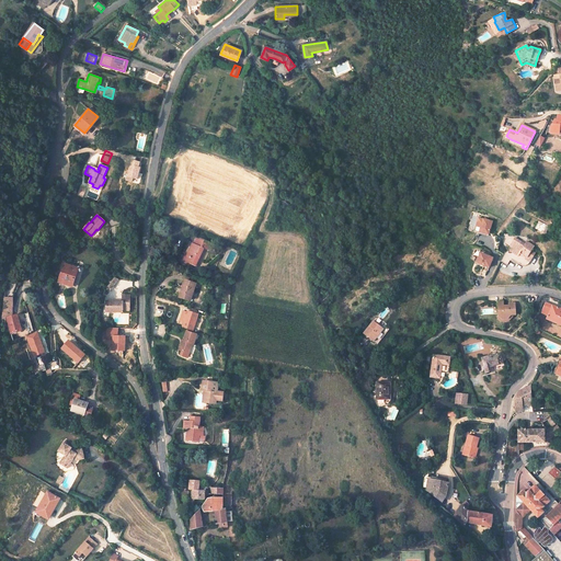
[(493,222),(480,218),(477,227),(481,228),(480,232),(479,235),(489,238),(489,236),(493,222)]
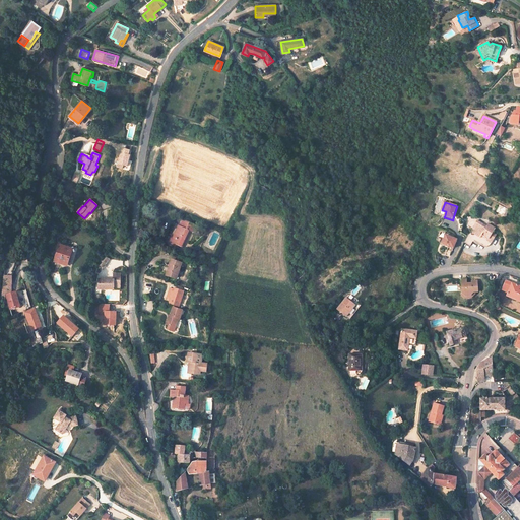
[(498,209),(497,211),(503,214),(504,212),(506,208),(501,206),(499,210),(498,209)]
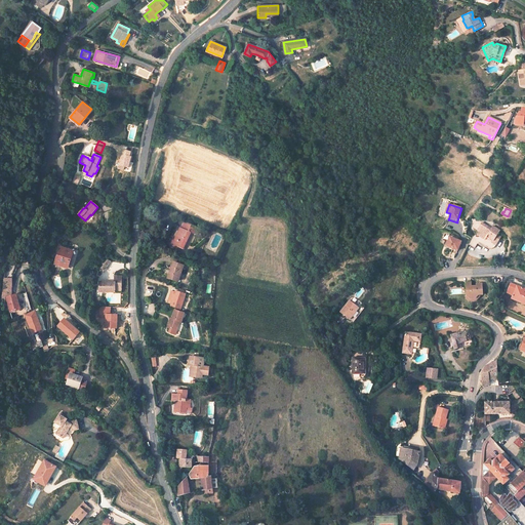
[(197,228),(185,221),(182,229),(179,228),(170,248),(178,252),(179,248),(185,250),(192,233),(194,234),(197,228)]
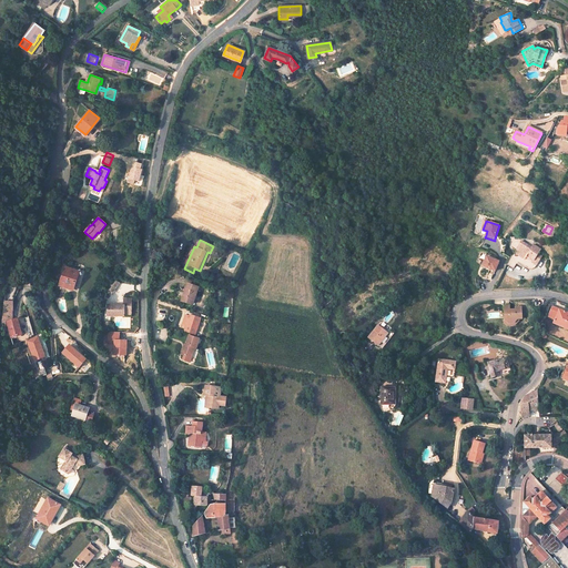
[(521,241),(516,249),(521,252),(519,256),(524,260),(526,257),(527,257),(530,250),(525,246),(526,244),(521,241)]
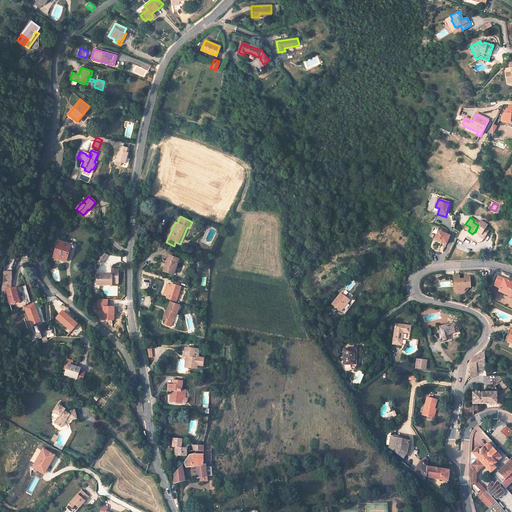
[(478,225),(475,232),(480,236),(479,237),(483,239),(488,231),(485,229),(487,225),(481,221),(478,225)]
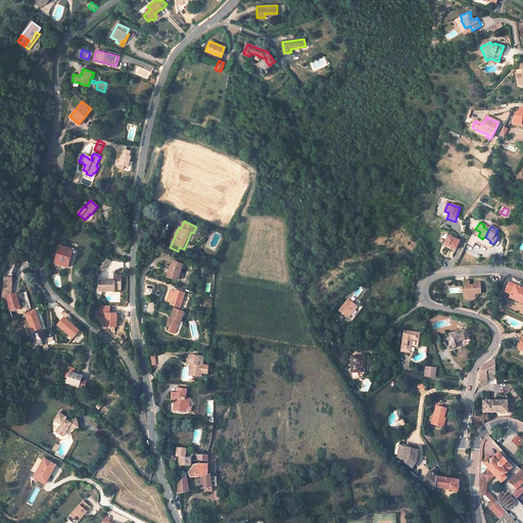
[(459,241),(446,237),(444,244),(445,246),(450,248),(456,249),(459,241)]
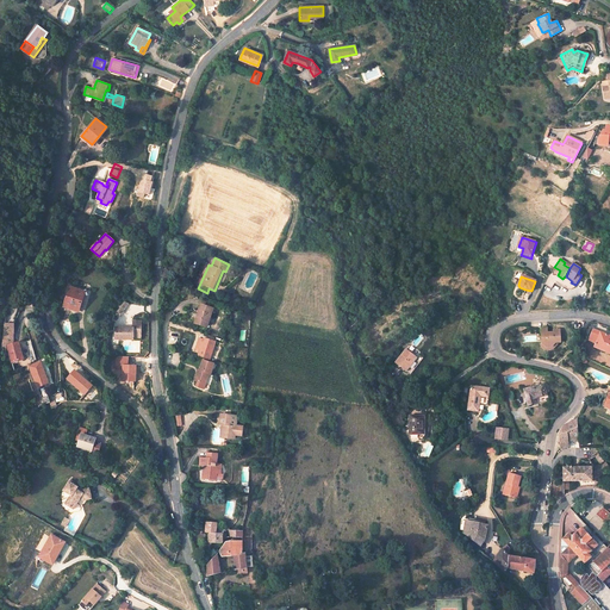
[(553,281),(546,278),(542,286),(549,288),(553,281)]
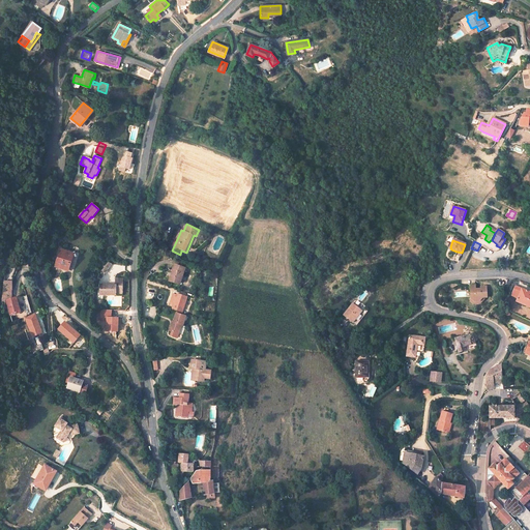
[(61,251),(56,266),(67,270),(72,255),(61,251)]
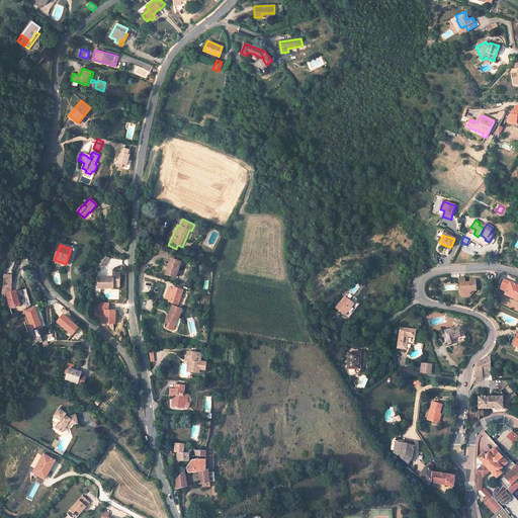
[(101,253),(97,261),(104,264),(108,255),(102,253),(101,253)]
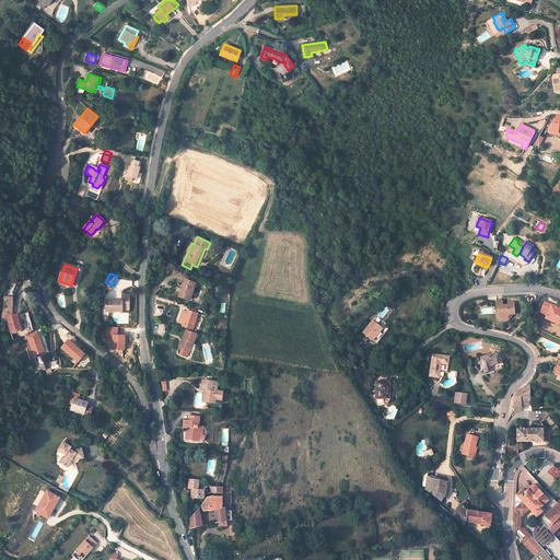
[(195,283),(185,280),(179,298),(189,301),(195,283)]
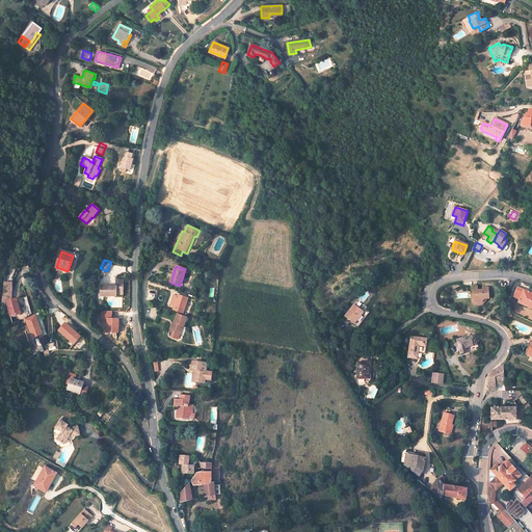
[(114,285),(100,286),(100,295),(115,295),(115,290),(122,290),(122,278),(114,278),(114,285)]
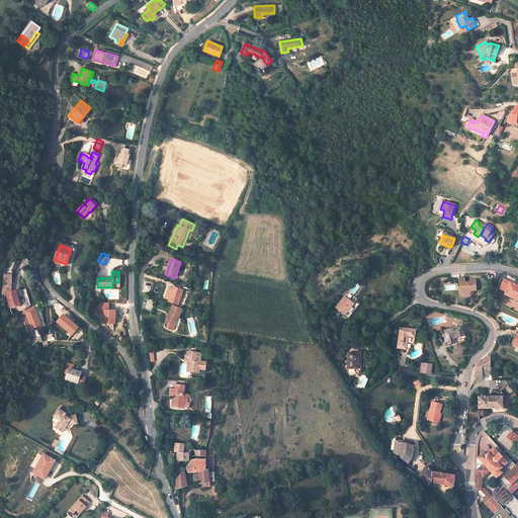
[(4,275),(2,293),(11,290),(11,275),(4,275)]
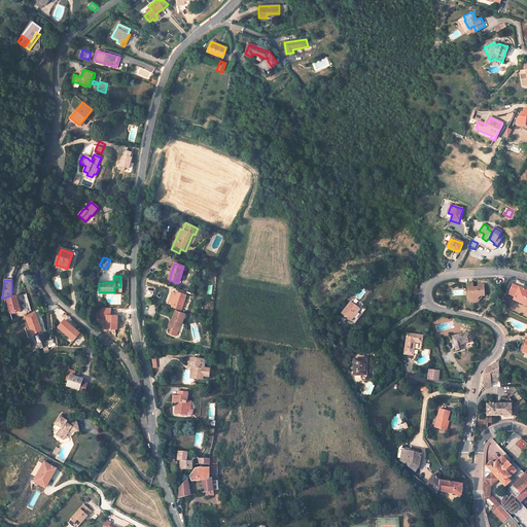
[(473,282),(468,283),(469,295),(472,299),(478,299),(480,295),(485,294),(484,284),(479,284),(479,286),(473,286),(473,282)]
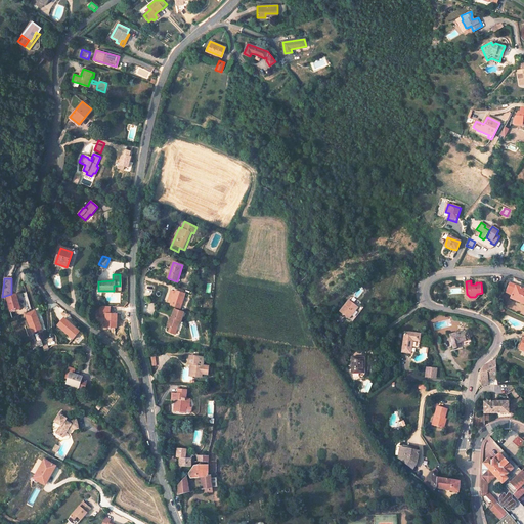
[(523,289),(510,282),(506,292),(512,295),(511,298),(523,303),(523,289)]
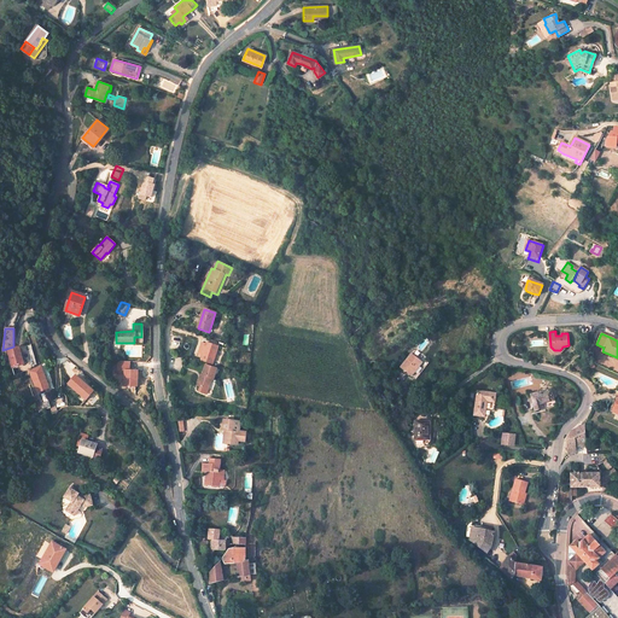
[(211,345),(207,343),(200,360),(207,362),(211,365),(217,348),(214,347),(215,344),(213,343),(211,345)]
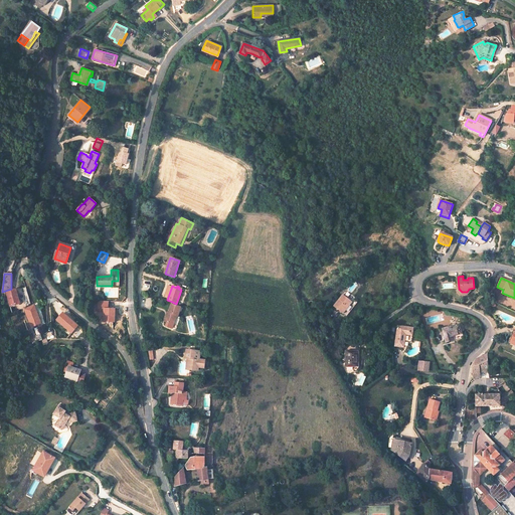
[(5,293),(9,307),(19,304),(15,290),(11,291),(5,293)]
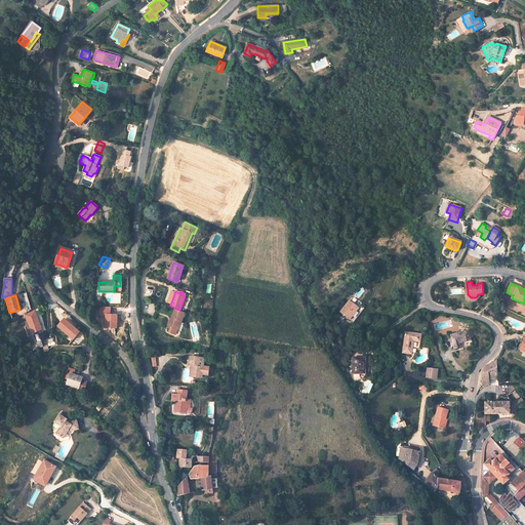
[(350,301),(340,312),(348,318),(350,315),(352,316),(359,309),(350,301)]
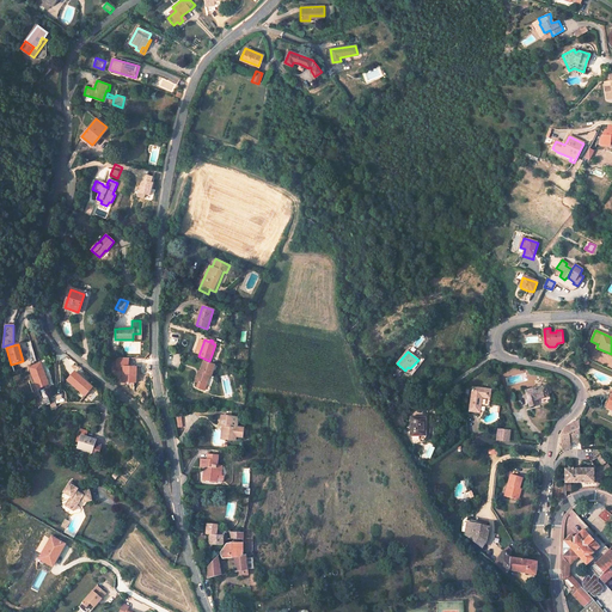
[(204,385),(208,374),(209,375),(212,375),(215,366),(208,363),(203,361),(200,372),(199,371),(195,381),(197,383),(204,385)]
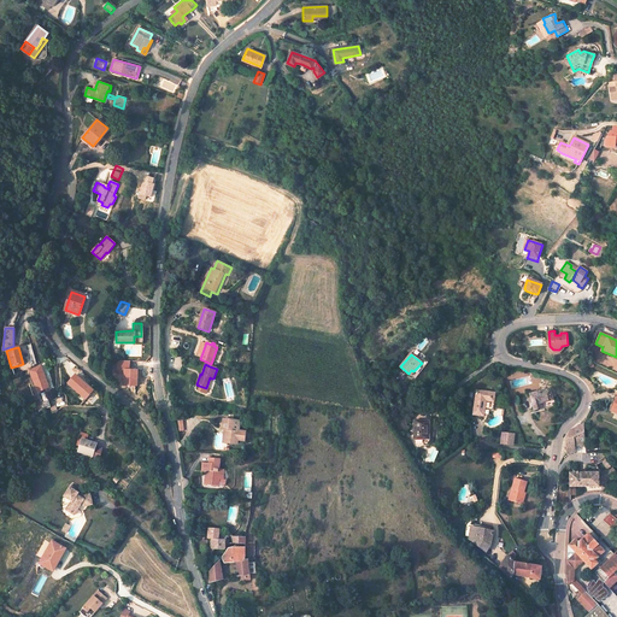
[(29,371),(37,393),(50,388),(41,366),(29,371)]
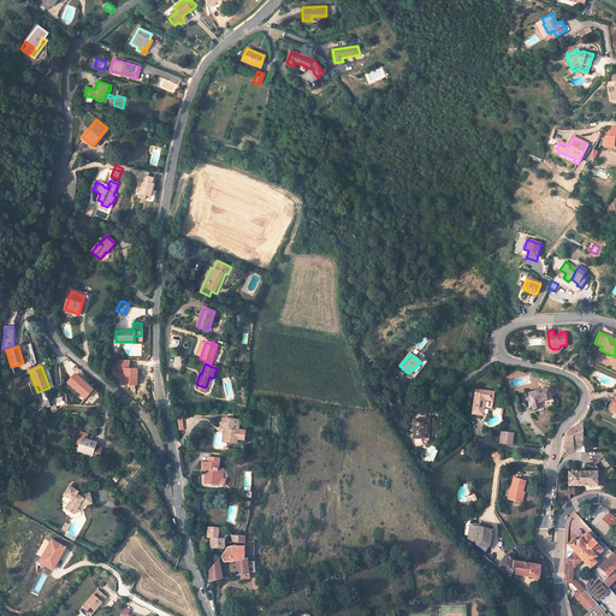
[(549,388),(529,394),(533,409),(542,408),(540,402),(552,400),(549,388)]
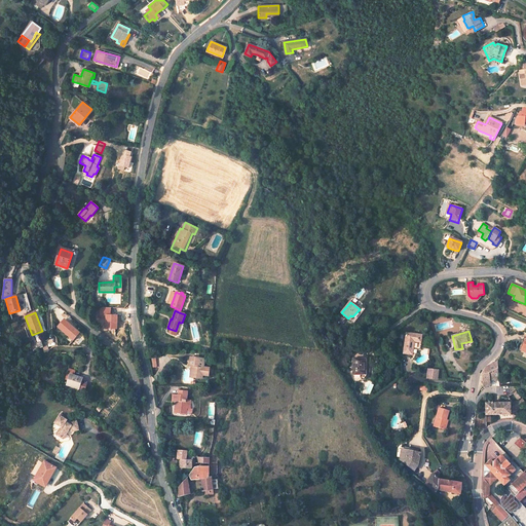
[(416,334),(407,333),(404,353),(412,354),(414,341),(414,339),(416,340),(416,334)]
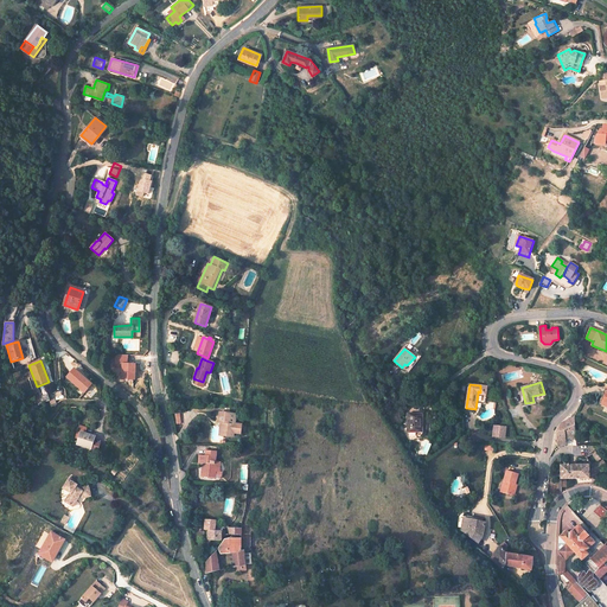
[(236,415),(223,413),(223,416),(218,415),(218,422),(221,422),(219,435),(225,436),(225,433),(231,433),(234,433),(241,434),(242,425),(235,425),(236,415)]
